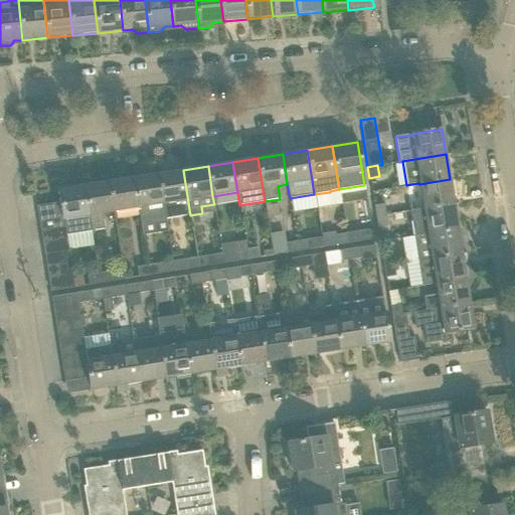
[(132,170),(133,178),(133,177),(138,208),(140,225),(141,225),(146,224),(148,225),(152,220),(165,218),(158,174),(143,176),(142,169),(132,170)]
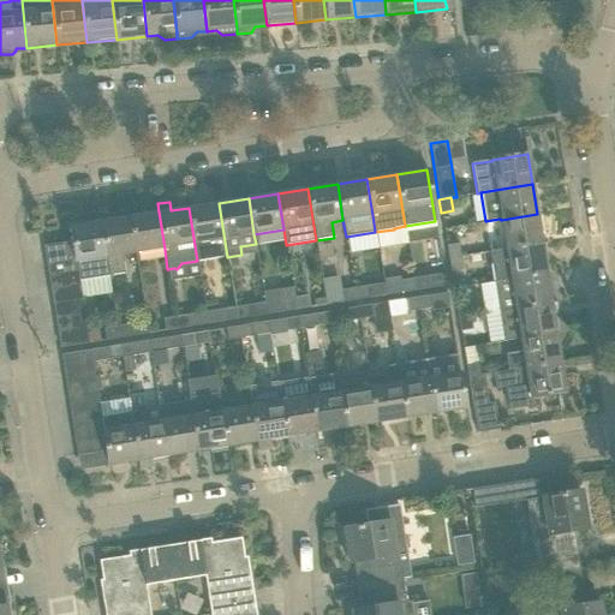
[(227,257),(219,203),(189,208),(197,261),(226,256),(227,257)]
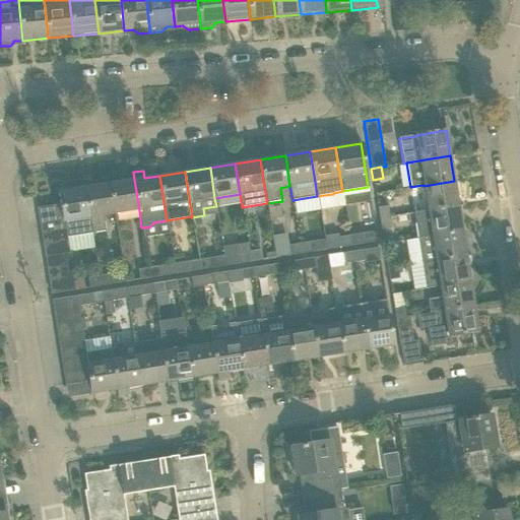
[(134,180),(110,183),(115,214),(139,210),(134,179),(134,180)]
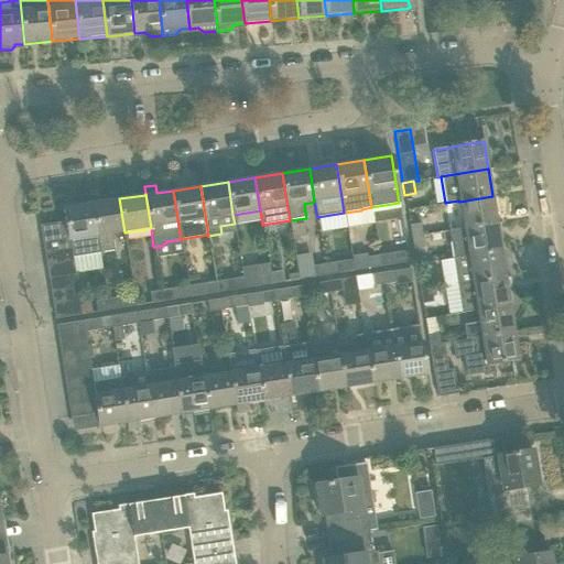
[(459,202),(463,228),(448,230),(448,231),(497,224),(492,196),(459,202)]
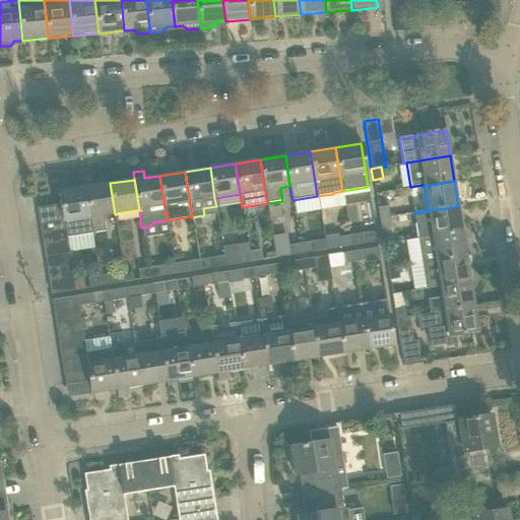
[(115,214),(110,183),(84,187),(91,234),(105,232),(103,216),(115,214)]
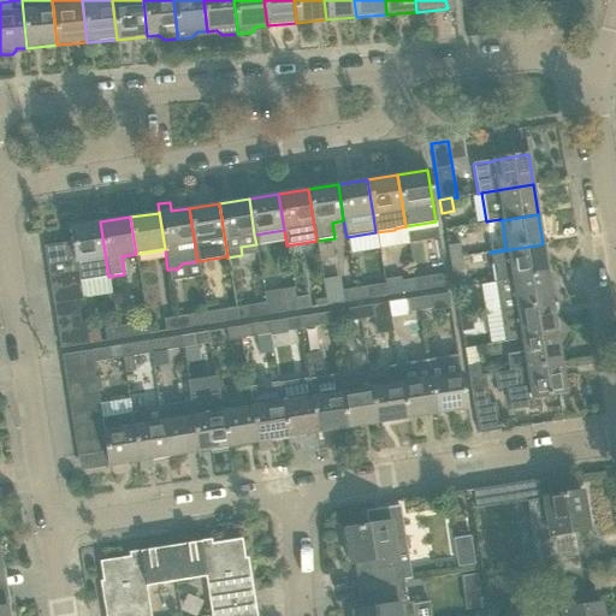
[(108,277),(100,221),(70,226),(72,242),(75,258),(77,272),(78,282),(80,282),(108,277)]
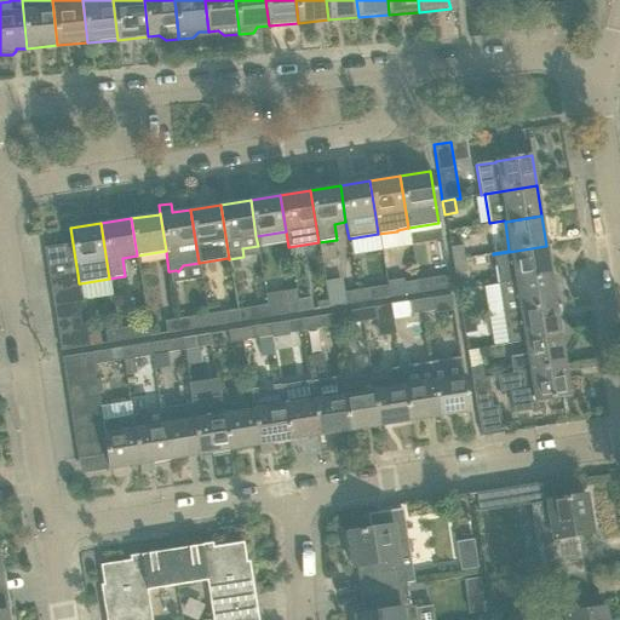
[(75,259),(73,244),(44,248),(46,263),(75,259)]
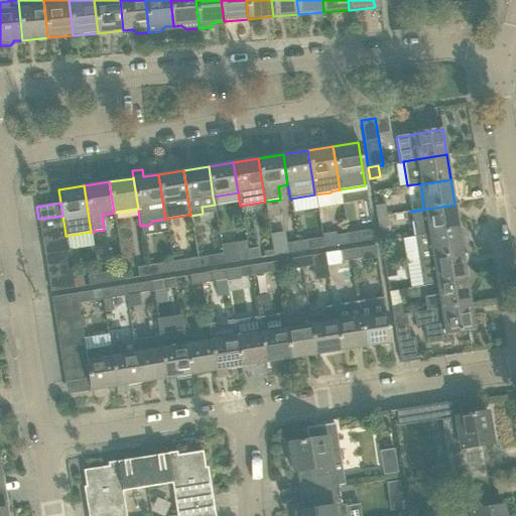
[(376,217),(386,216),(384,205),(375,206),(376,217)]
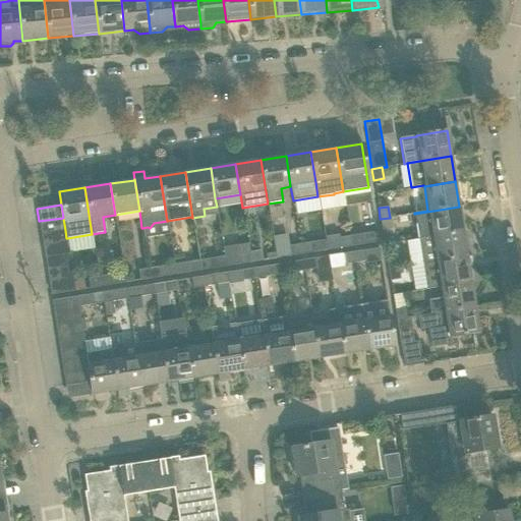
[(463,231),(459,207),(414,214),(418,238),(463,231)]
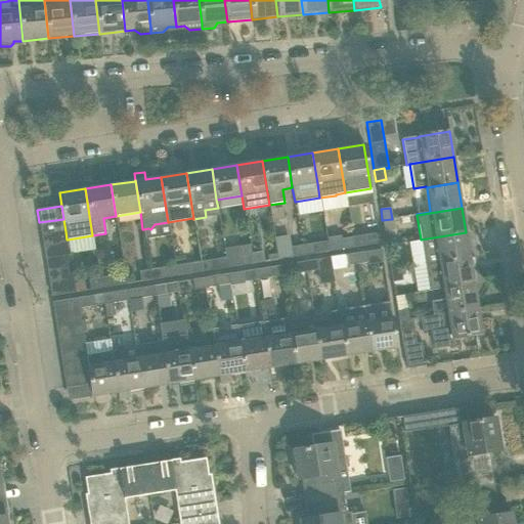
[(63,219),(39,222),(41,234),(66,231),(63,219)]
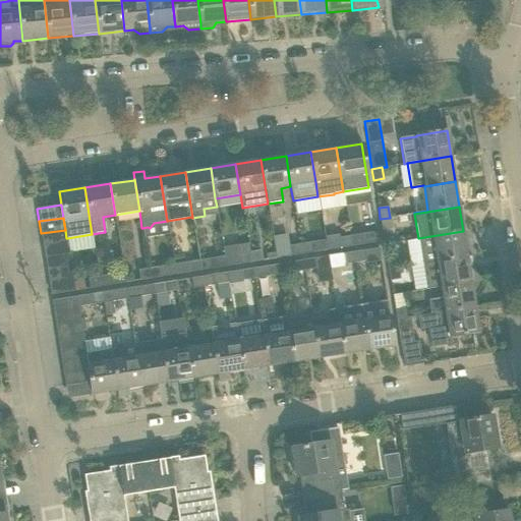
[(390,218),(380,219),(382,230),(392,228),(390,218)]
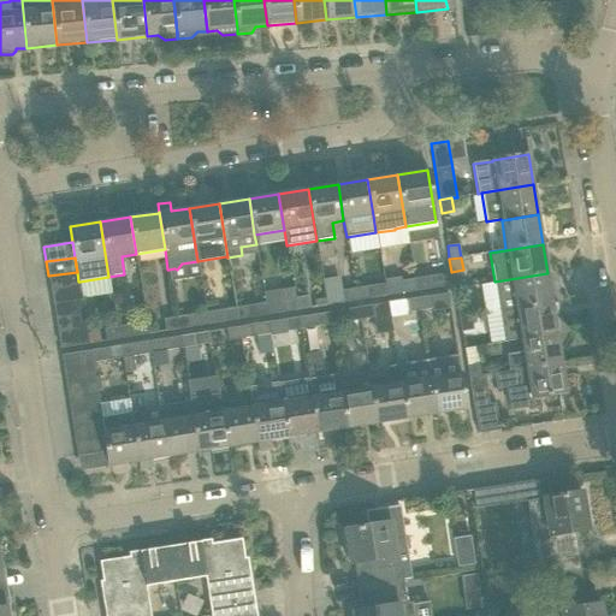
[(77,272),(48,276),(51,290),(81,285),(80,282),(78,282),(77,272)]
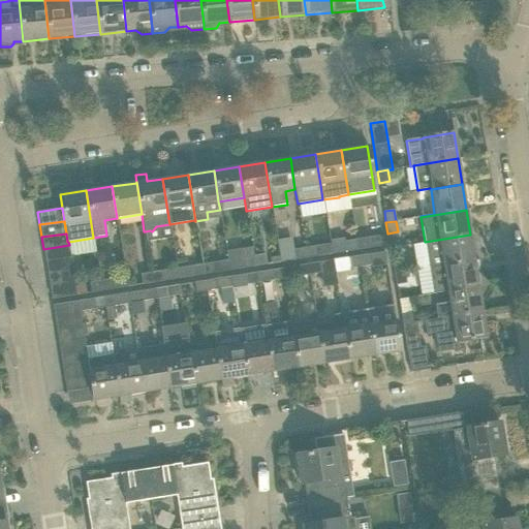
[(470,235),(425,242),(429,268),(474,260),(470,235)]
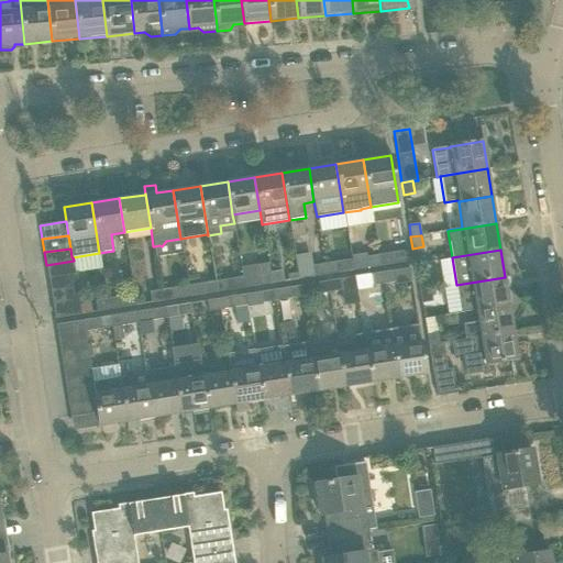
[(406,251),(378,255),(379,266),(408,262),(406,251)]
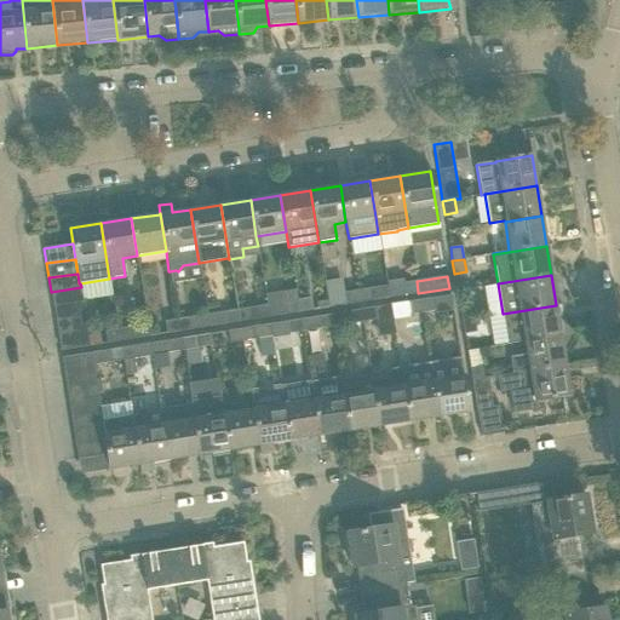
[(417,281),(386,286),(389,298),(418,293),(417,281)]
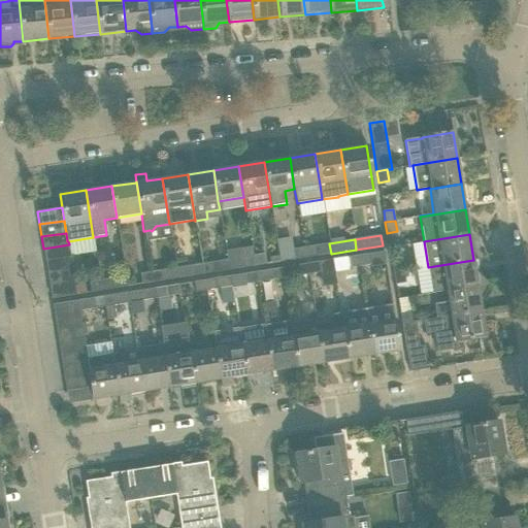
[(69,244),(43,249),(45,261),(70,257),(69,244)]
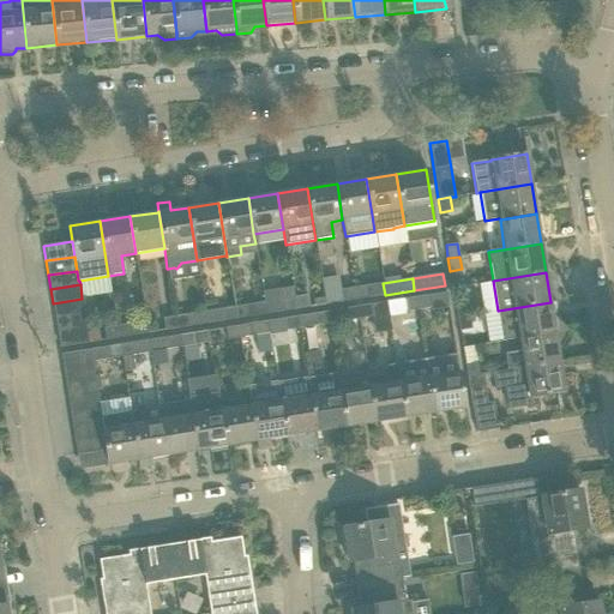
[(324,287),(326,302),(337,301),(335,286),(324,287)]
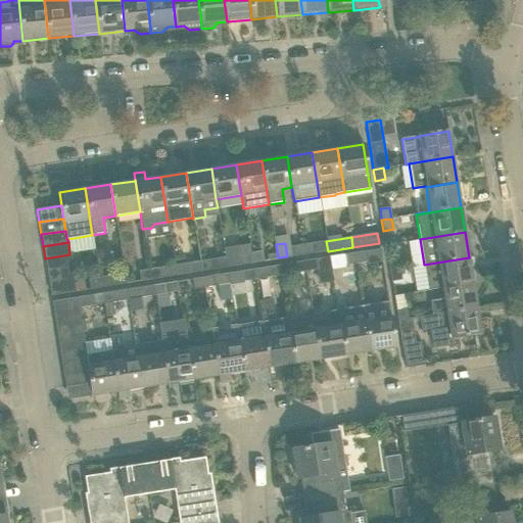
[(312,244),(301,245),(302,255),(314,254),(312,244)]
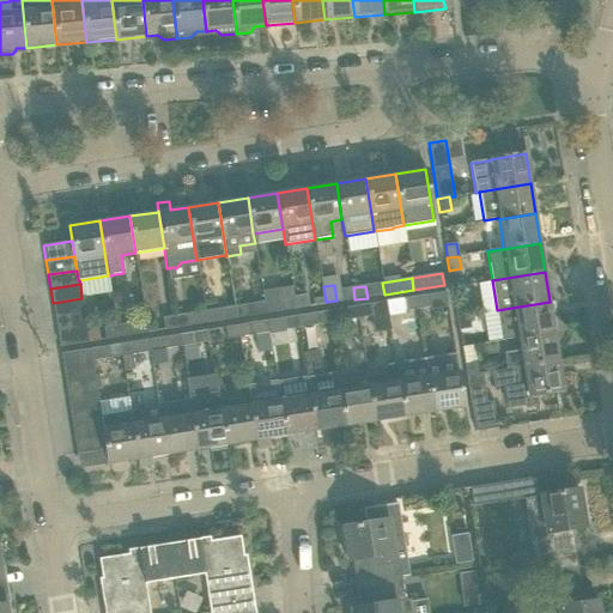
[(354,299),(353,287),(340,290),(341,302),(354,299)]
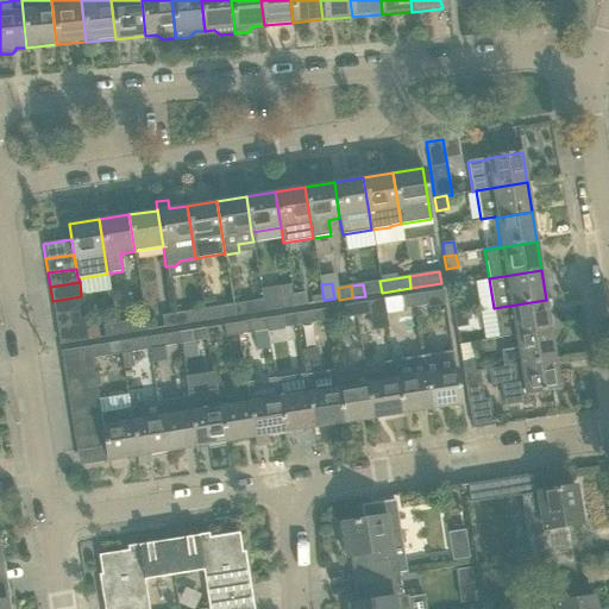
[(425,294),(412,295),(414,307),(429,305),(428,293),(425,294)]
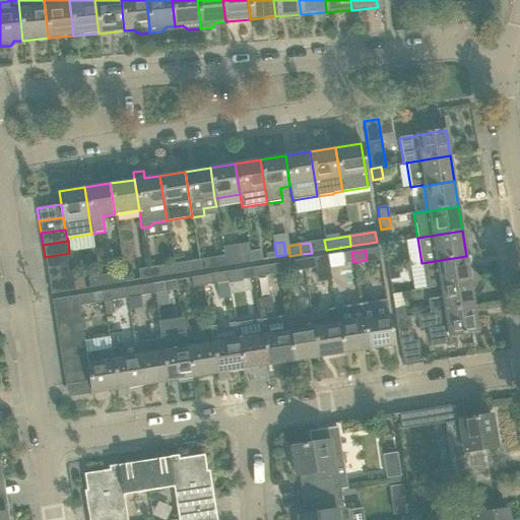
[(260,251),(249,252),(251,262),(262,260),(260,251)]
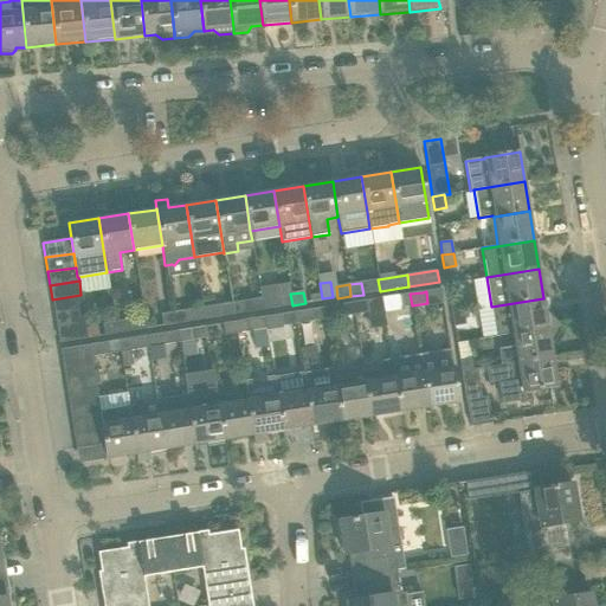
[(290,294),(260,298),(262,310),(279,308),(292,305),(290,294)]
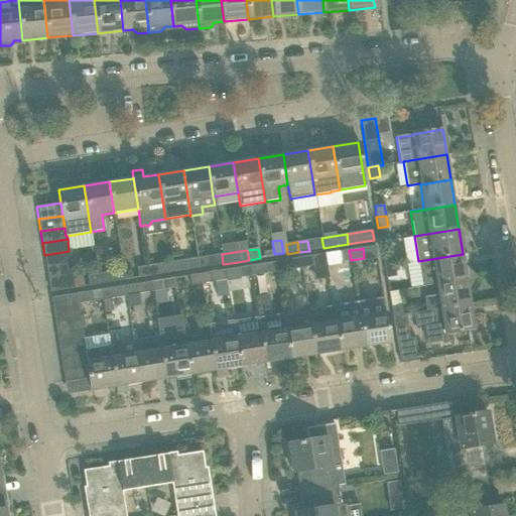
[(351,260),(349,250),(339,252),(340,262),(351,260)]
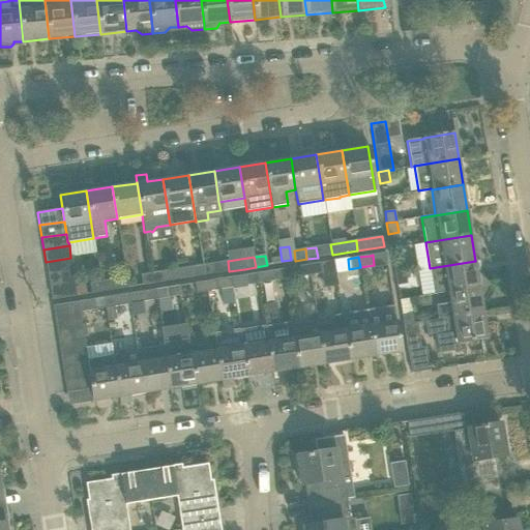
[(72,270),(70,258),(46,262),(48,274),(72,270)]
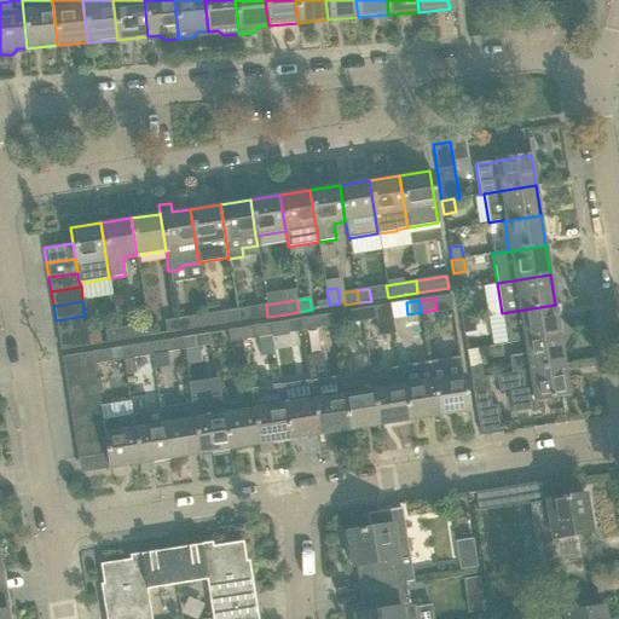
[(266,305),(237,310),(238,322),(267,317),(266,305)]
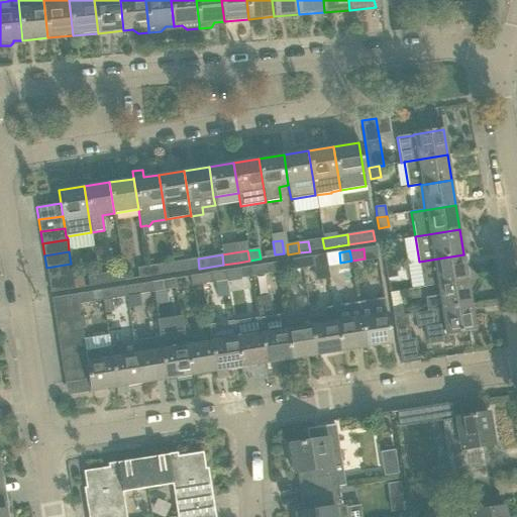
[(385,268),(395,266),(393,254),(383,256),(385,268)]
